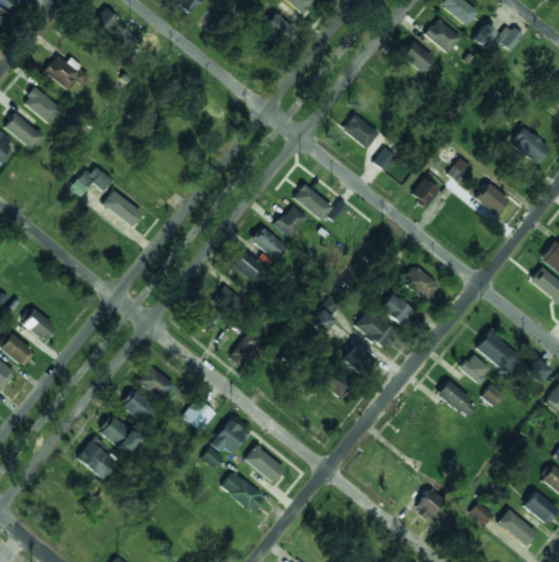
[(178,0),(178,1),(193,11),(199,0),(178,0)]
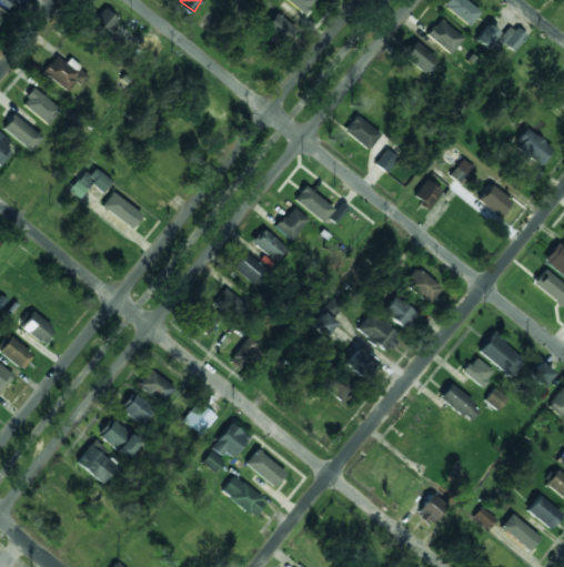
[(290,0),(306,13),(316,0),(290,0)]
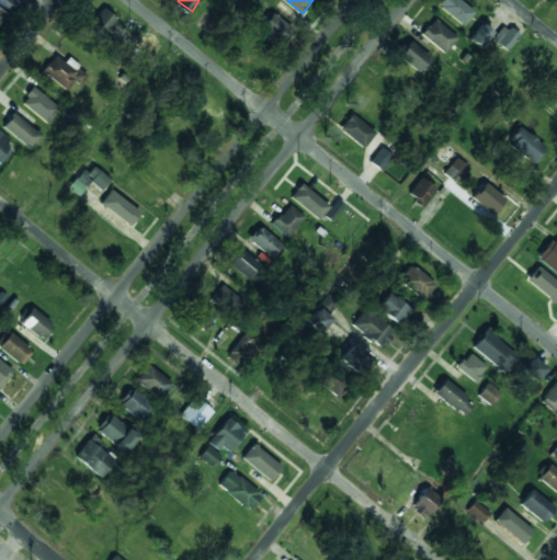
[(465,25),(477,11),(463,0),(442,0),(440,3),(465,25)]
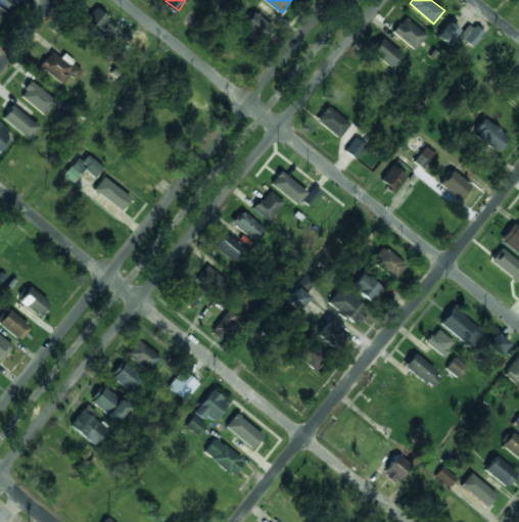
[(86,24),(100,36),(113,18),(99,7),(86,24)]
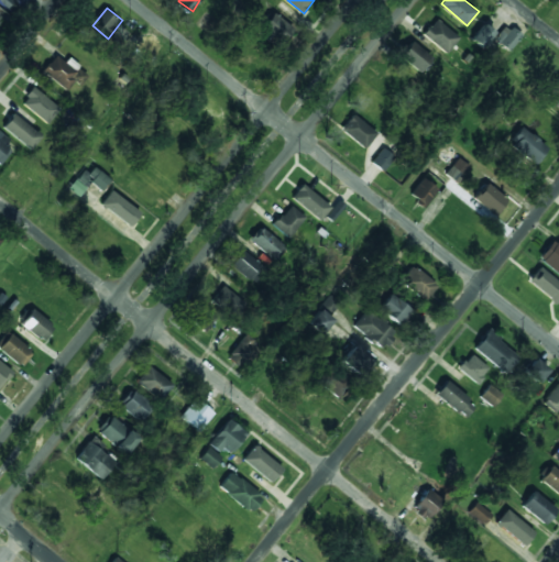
[(264,28),(274,35),(271,40),(283,48),(298,30),(276,13),(264,28)]
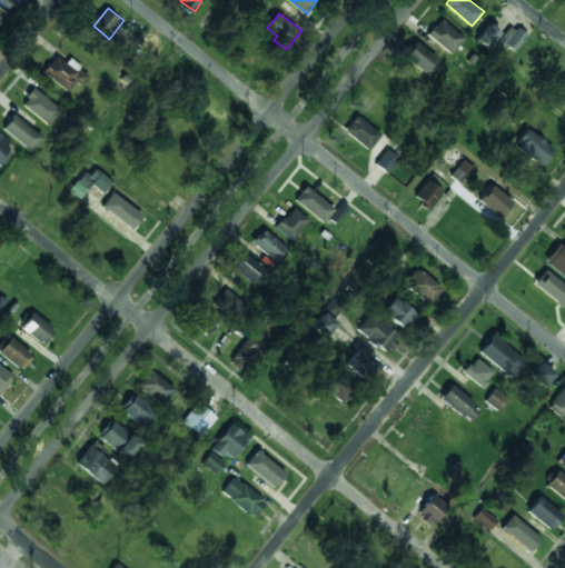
[(467,38),(444,18),(430,33),(454,53),(467,38)]
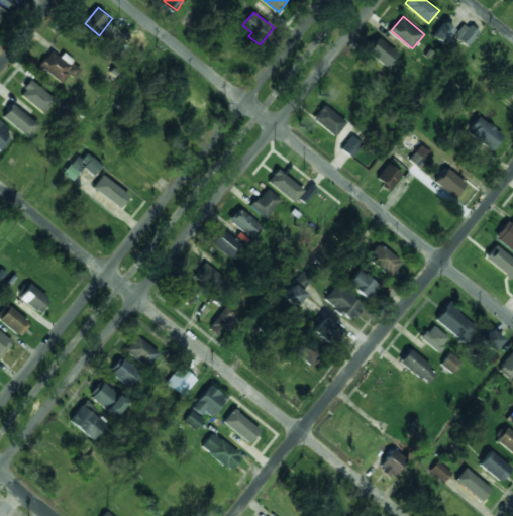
[(435,36),(445,43),(455,27),(444,21),(435,36)]
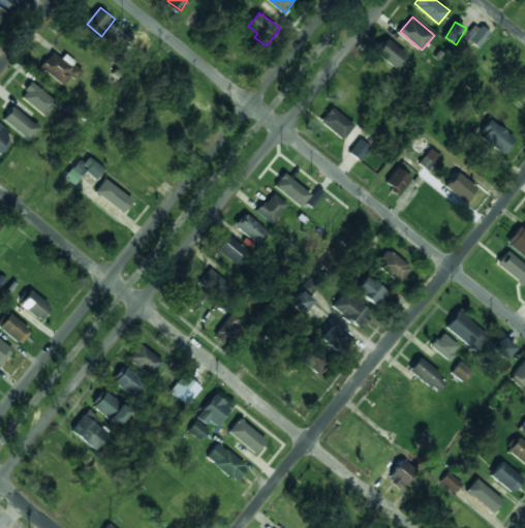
[(492,33),(477,22),(466,36),(481,47),(492,33)]
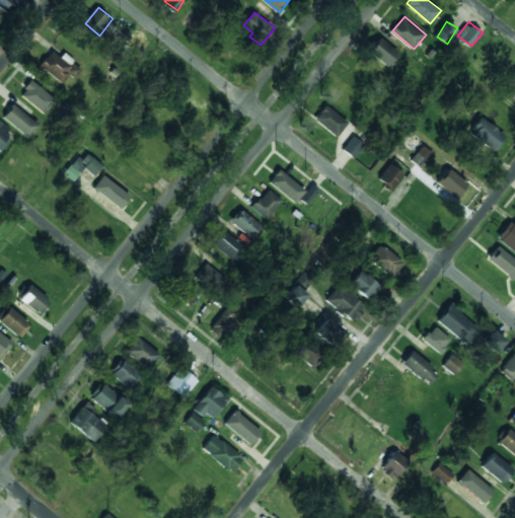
[(371,51),(390,65),(400,52),(382,37),(371,51)]
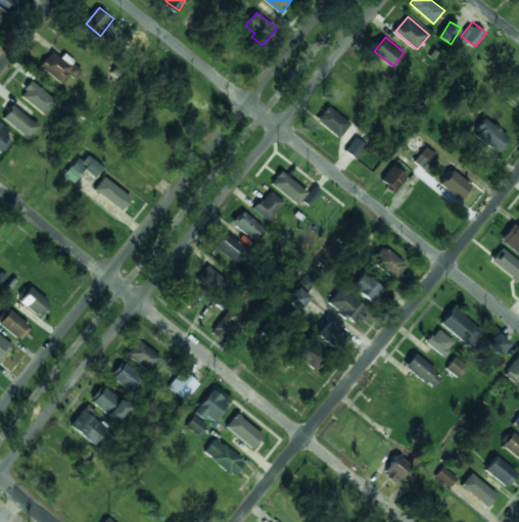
[(151,47),(138,38),(131,49),(143,57),(151,47)]
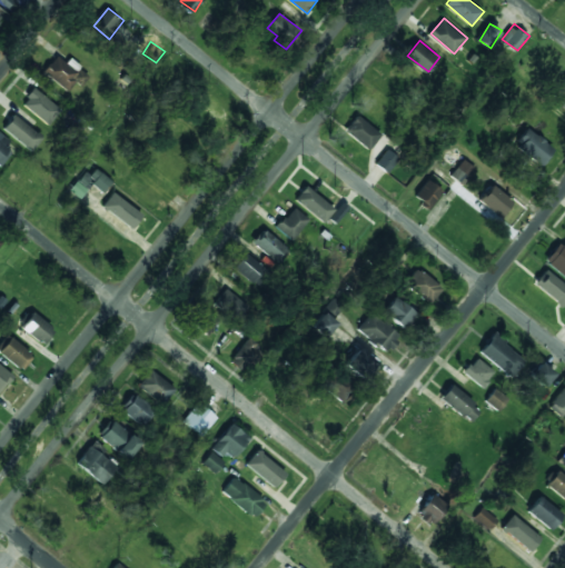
[(70,62),(58,55),(46,75),(72,91),(78,80),(86,85),(92,72),(72,59),(70,62)]
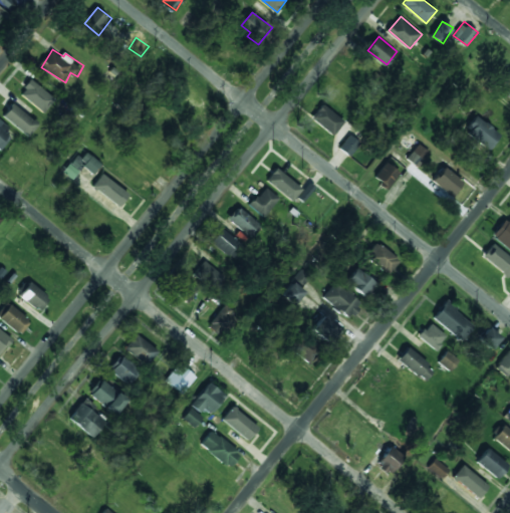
[(509,73),(500,85),(509,93),(509,73)]
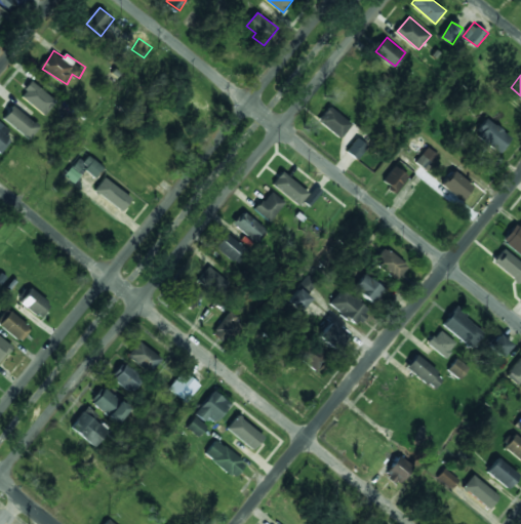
[(24,95),(47,115),(59,102),(35,81),(24,95)]
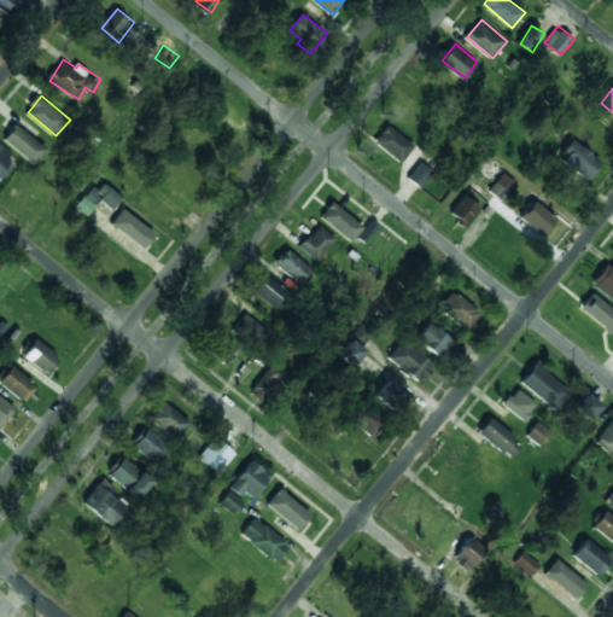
[(6,139),(39,164),(50,149),(18,124),(6,139)]
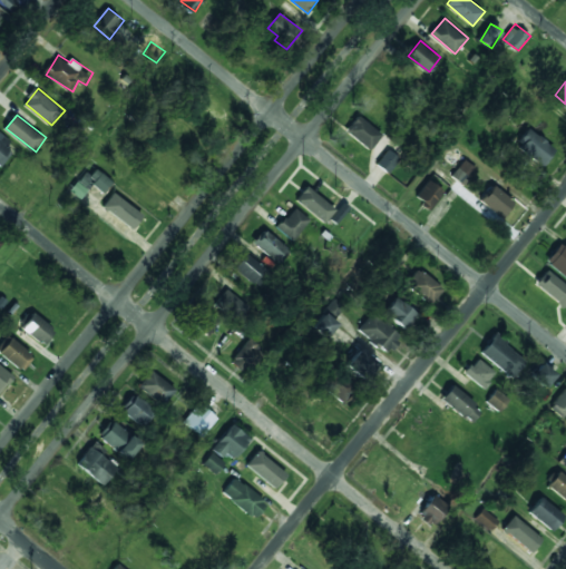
[(384,134),(361,115),(348,130),(372,149),(384,134)]
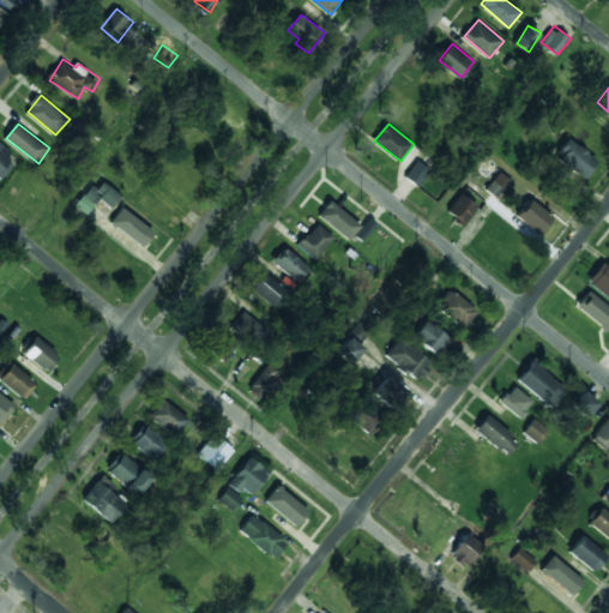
[(600,158),(571,138),(556,158),(586,179),(600,158)]
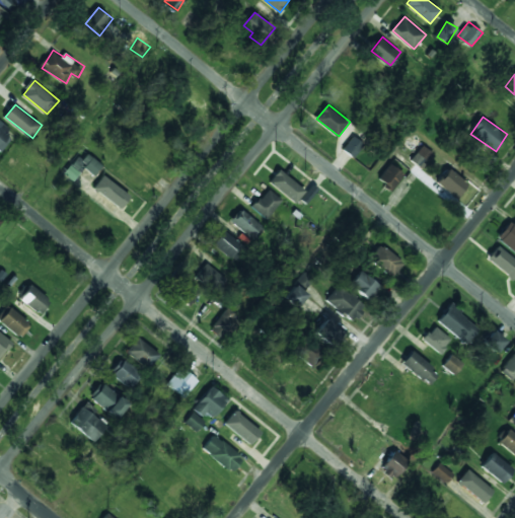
[(13,127),(0,118),(0,148),(4,151),(13,138),(8,134),(13,127)]
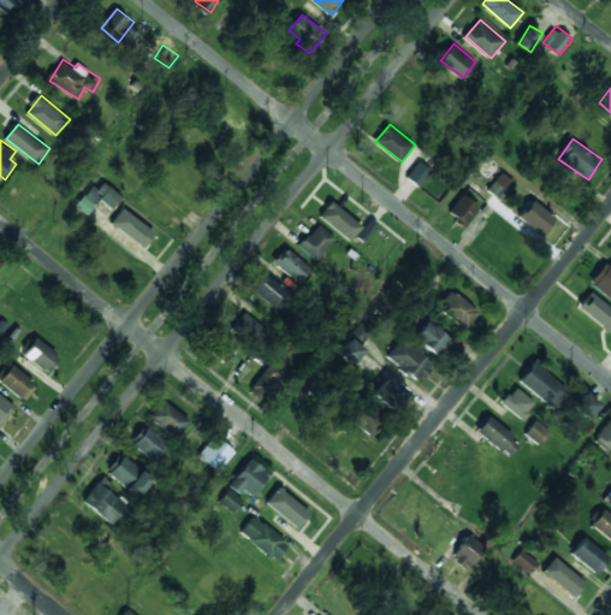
[(433,169),(420,160),(409,178),(423,187),(433,169)]
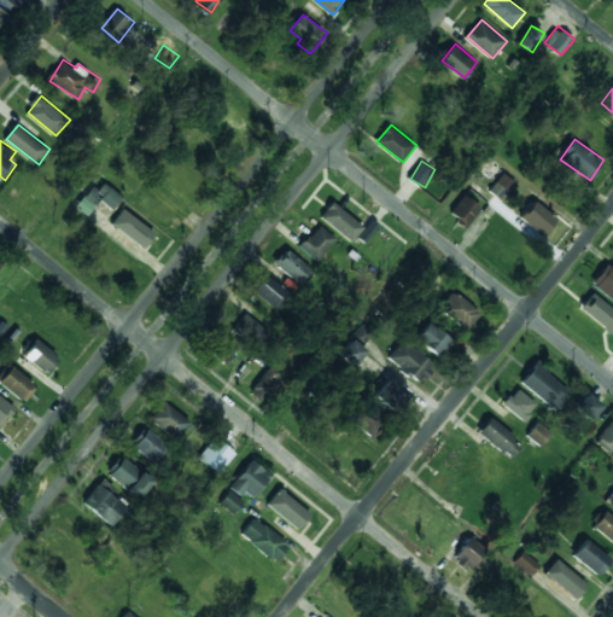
[(116,210),(126,197),(104,179),(81,208),(91,215),(103,199),(116,210)]
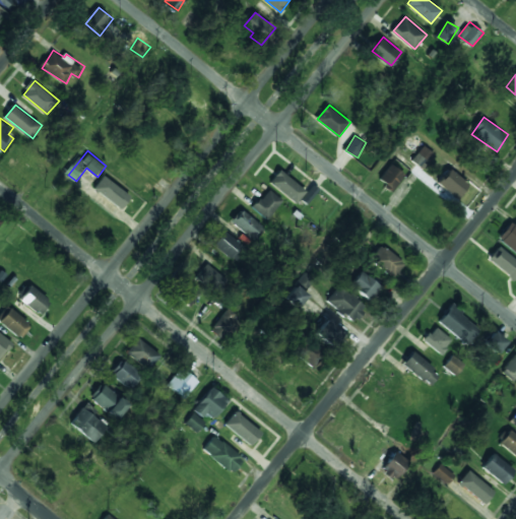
[(430,161),(424,155),(416,161),(424,169),(430,161)]
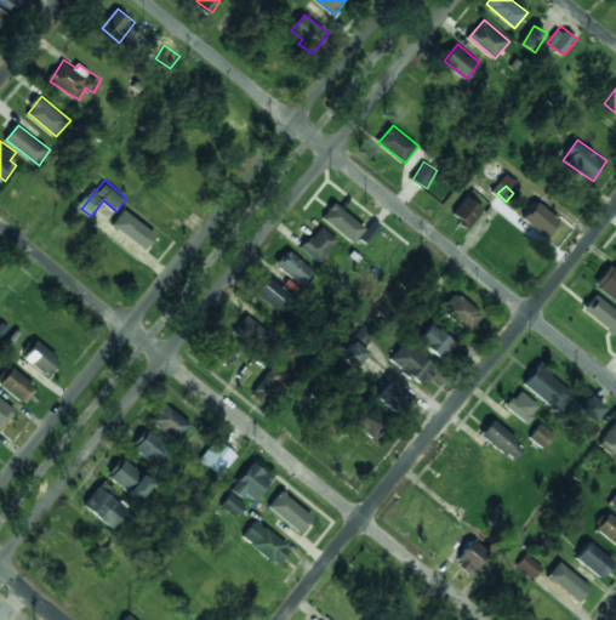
[(471,227),(484,206),(468,195),(454,216),(471,227)]
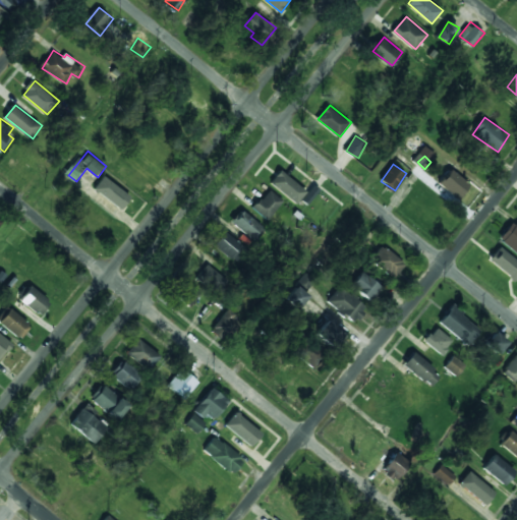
[(441,182),(460,197),(472,183),(453,168),(441,182)]
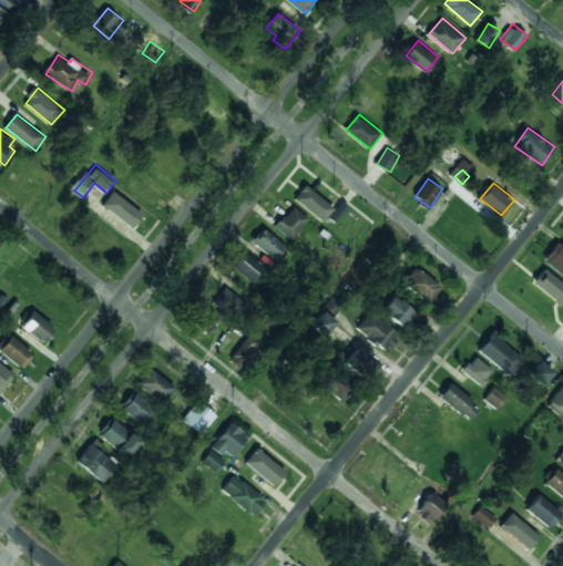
[(336,207),(307,184),(296,198),(325,222),(336,207)]
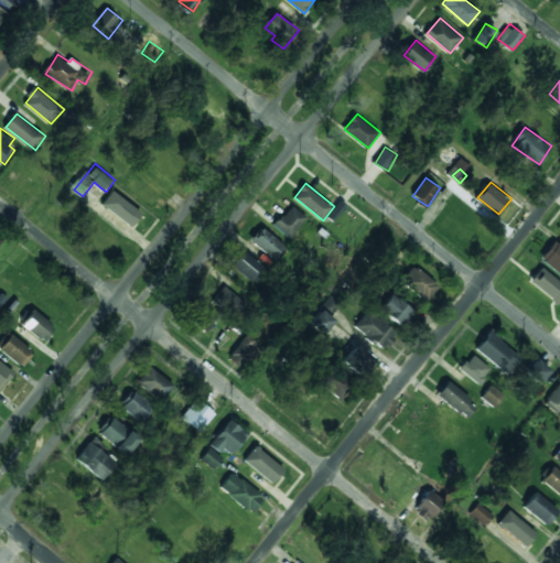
[(105,204),(133,226),(143,213),(115,191),(105,204)]
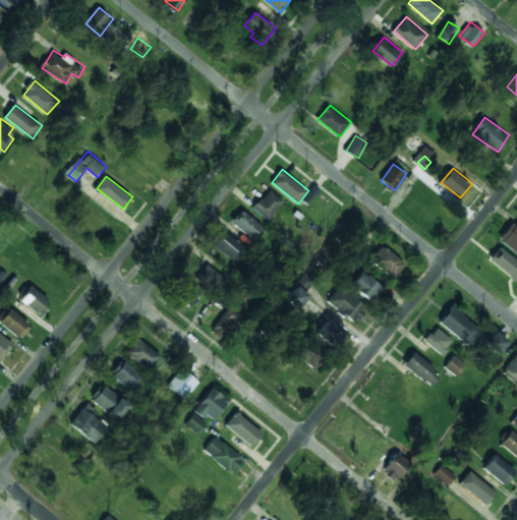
[(269,220),(286,200),(272,188),(254,207),(269,220)]
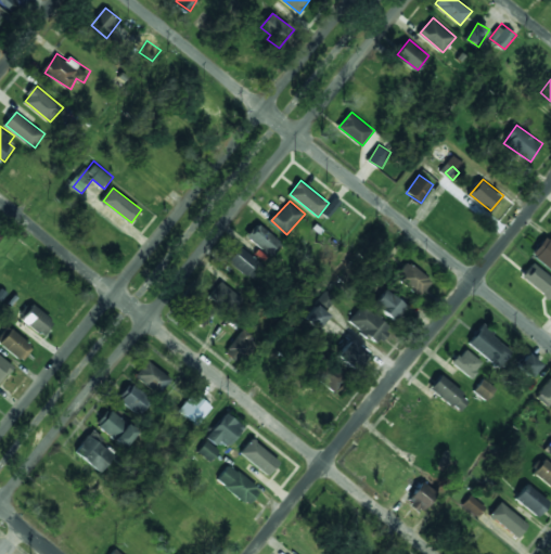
[(278,256),(286,241),(258,223),(250,239),(278,256)]
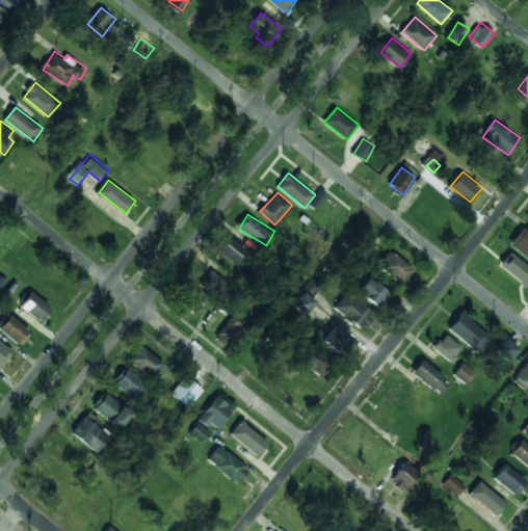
[(527,226),(511,243),(527,257),(527,226)]
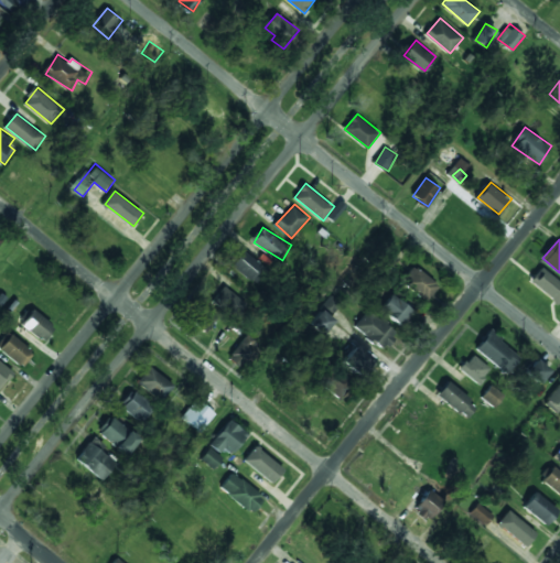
[(259,283),(270,268),(245,249),(234,264),(259,283)]
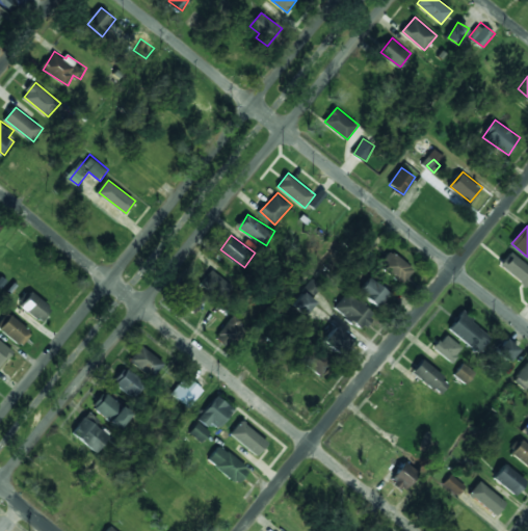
[(380,268),(405,283),(416,266),(391,250),(380,268)]
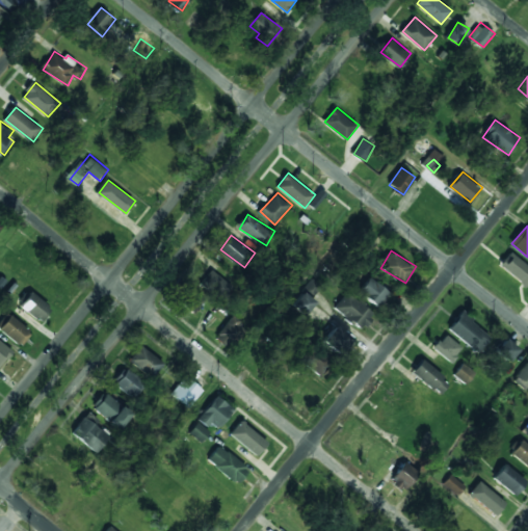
[(527,263),(512,250),(502,263),(527,285),(527,263)]
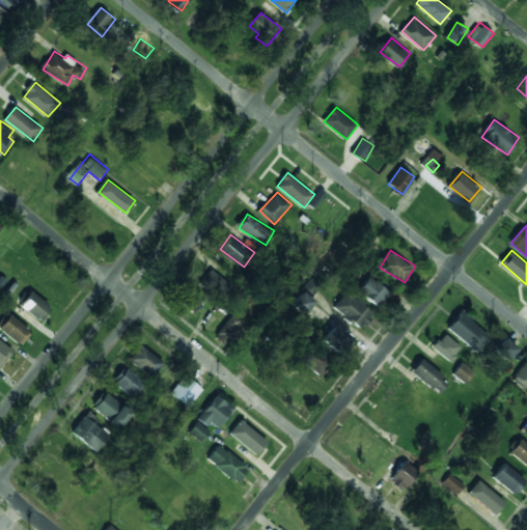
[(234,283),(212,269),(201,284),(224,300),(234,283)]
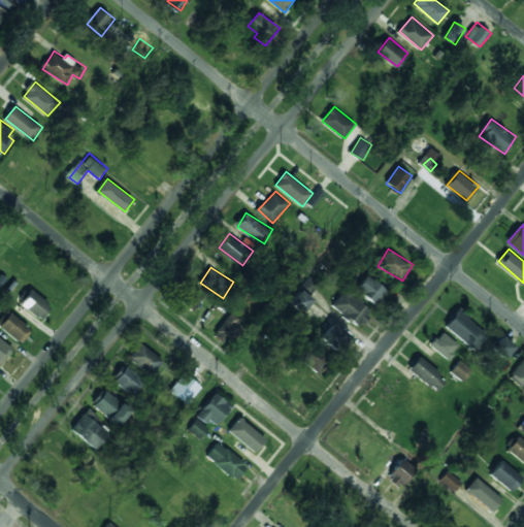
[(389,290),(369,274),(358,288),(378,304),(389,290)]
